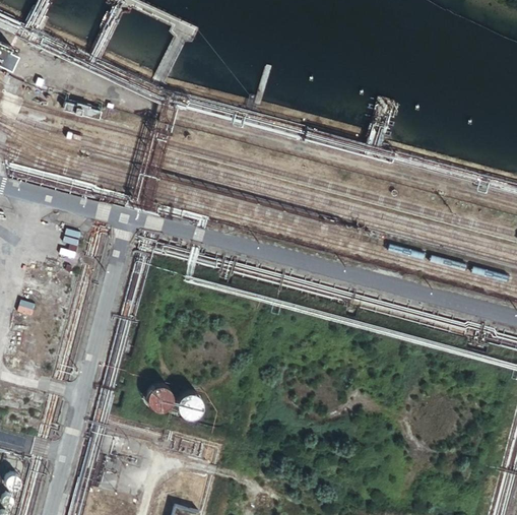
[(0,67),(13,74),(20,59),(11,55),(14,50),(0,43),(0,67)]
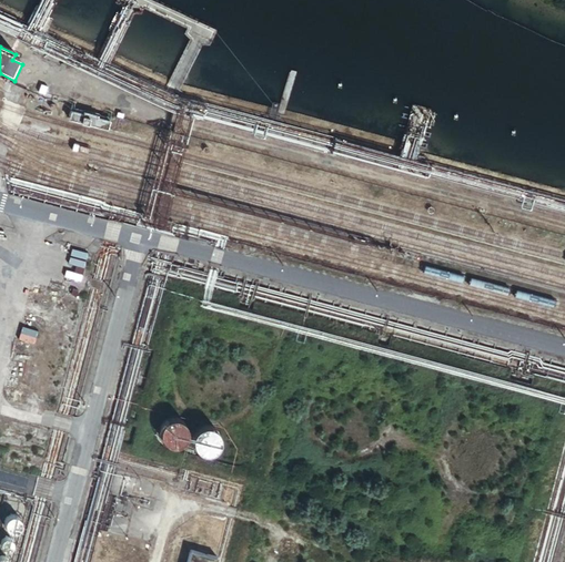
[(190,438),(190,437),(190,435),(190,432),(190,431),(189,429),(188,427),(187,426),(185,425),(184,422),(183,421),(181,421),(180,420),(178,420),(177,419),(174,419),(172,419),(171,420),(169,421),(167,421),(165,422),(164,423),(163,426),(162,427),(161,429),(161,430),(160,432),(160,435),(160,436),(161,438),(161,440),(162,441),(163,443),(164,445),(165,446),(167,447),(169,448),(170,448),(172,449),(174,449),(175,449),(178,449),(180,449),(181,448),(183,447),(184,446),(185,445),(187,443),(188,441),(189,440),(190,438)]
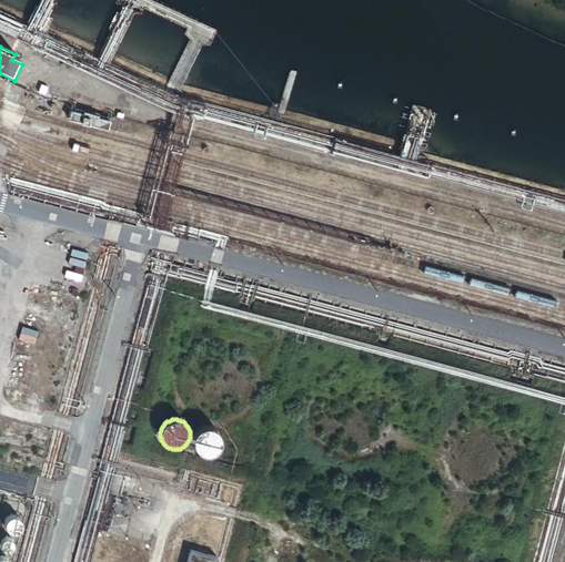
[(222,447),(223,446),(223,443),(223,441),(222,440),(222,438),(221,436),(220,435),(219,433),(218,432),(217,431),(214,430),(213,429),(211,429),(209,428),(207,428),(205,429),(203,429),(202,430),(200,430),(199,431),(197,433),(195,435),(194,436),(194,438),(193,439),(193,441),(193,443),(193,445),(193,447),(194,449),(194,450),(195,452),(197,453),(199,455),(200,456),(201,457),(203,458),(205,458),(207,458),(209,458),(211,458),(212,458),(214,457),(215,456),(218,455),(219,453),(220,452),(221,451),(222,449),(222,447)]
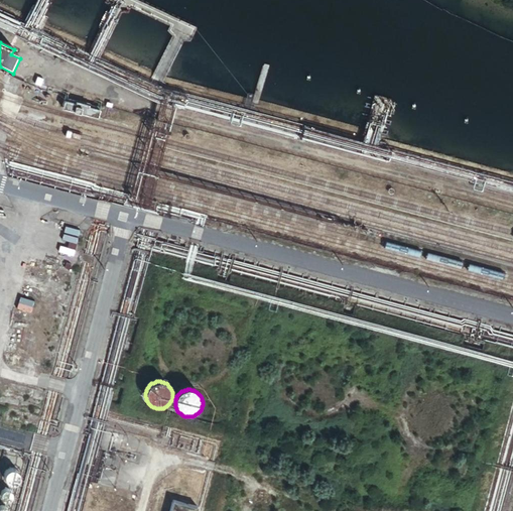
[(21,483),(22,481),(22,479),(22,477),(21,475),(20,473),(18,472),(16,471),(14,471),(12,471),(10,472),(8,473),(7,475),(6,477),(5,479),(6,481),(6,483),(7,485),(9,486),(11,487),(13,488),(15,488),(17,487),(19,486),(20,485),(21,483)]
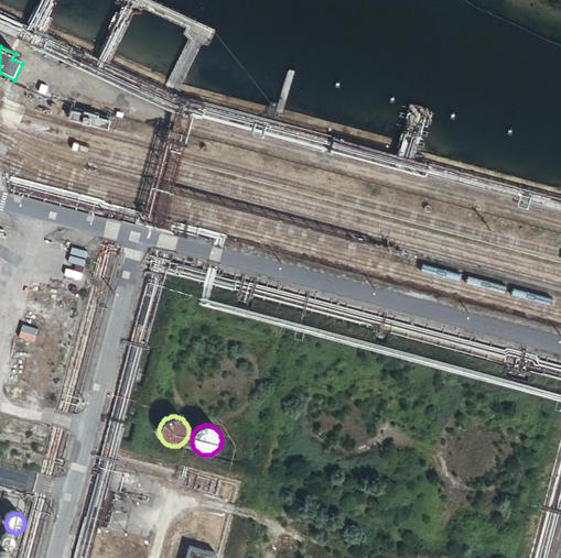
[(15,547),(15,545),(15,544),(15,542),(14,540),(13,539),(12,538),(11,537),(9,537),(8,537),(6,538),(4,539),(3,540),(3,542),(2,544),(2,545),(3,547),(4,548),(6,549),(7,550),(8,550),(10,550),(11,550),(13,549),(14,548),(15,547)]
